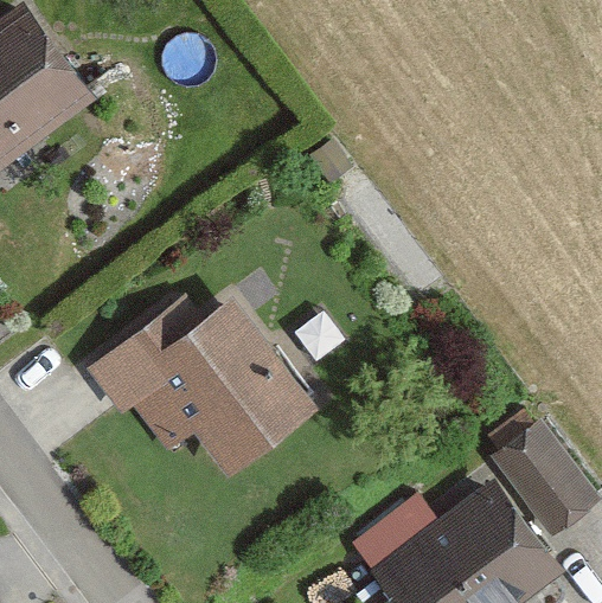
[(0,166),(94,92),(23,2),(0,20),(0,166)]
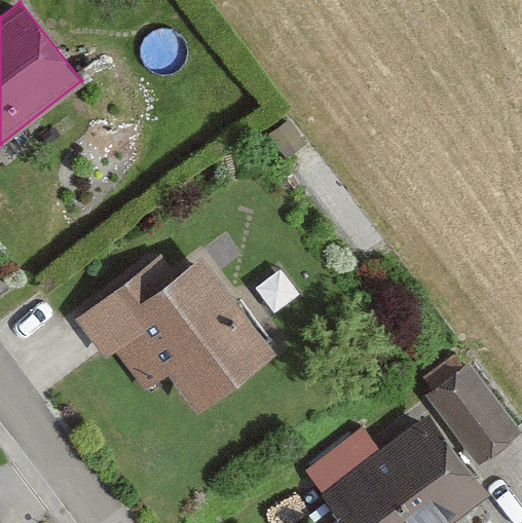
[(299,140),(285,124),(271,137),(286,152),(299,140)]
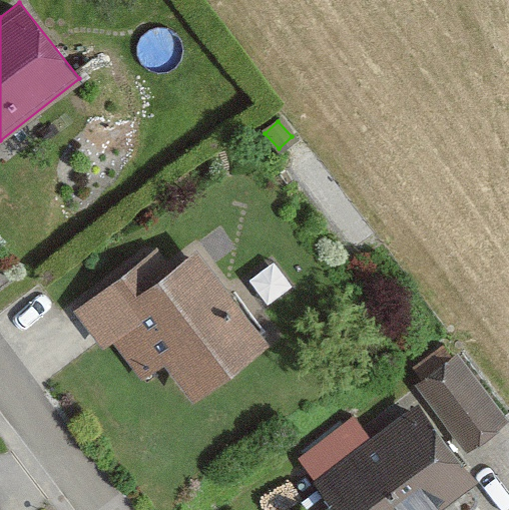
[(169,269),(154,249),(74,312),(105,352),(113,346),(142,383),(164,366),(194,405),(272,346),(195,248),(169,269)]
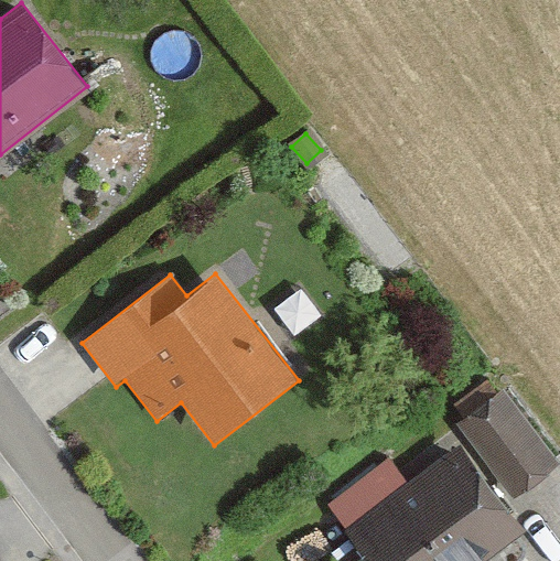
[(557,465),(498,392),(455,425),(515,499),(557,465)]
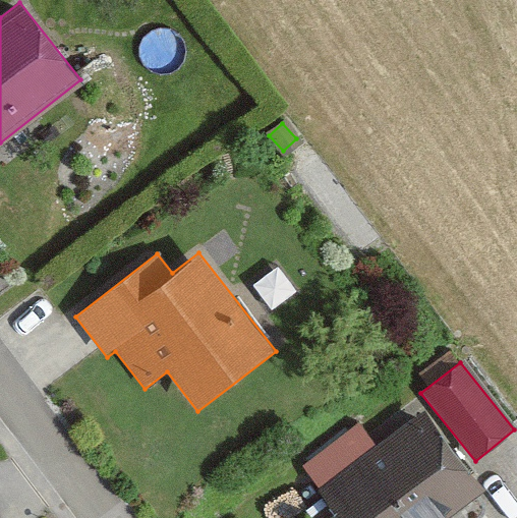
[(379,449),(360,425),(301,471),(338,517),(453,517),(484,494),(423,414),(379,449)]
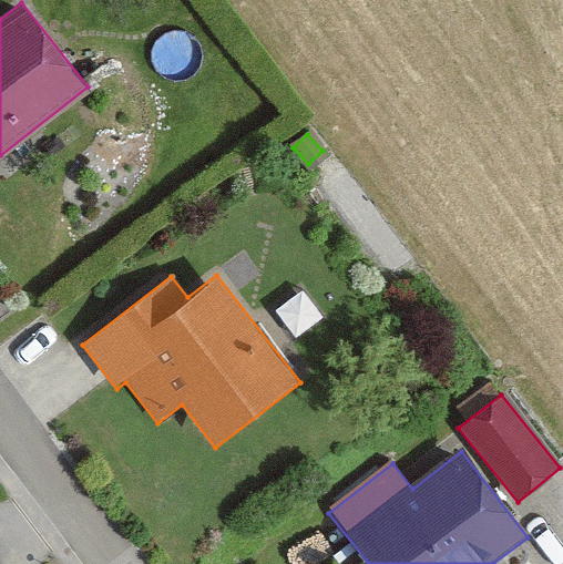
All buildings are outlined.
